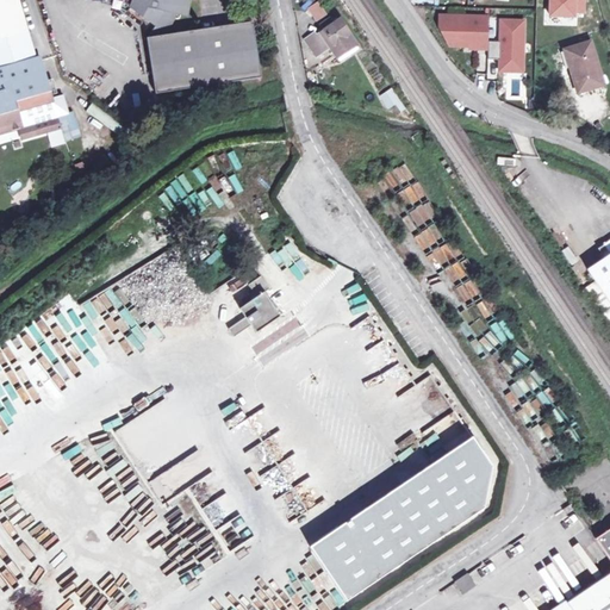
[(18,0),(0,0),(0,132),(17,128),(23,126),(19,112),(53,103),(51,98),(39,57),(36,58),(18,0)]
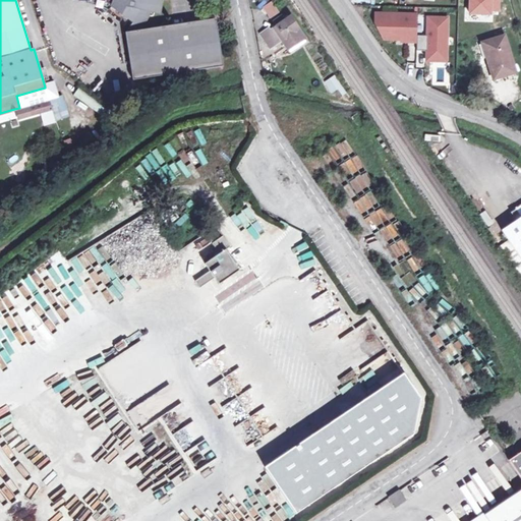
[(114,0),(115,1),(113,6),(133,21),(126,33),(136,79),(226,59),(215,12),(139,30),(151,10),(159,12),(161,4),(161,0),(114,0)]
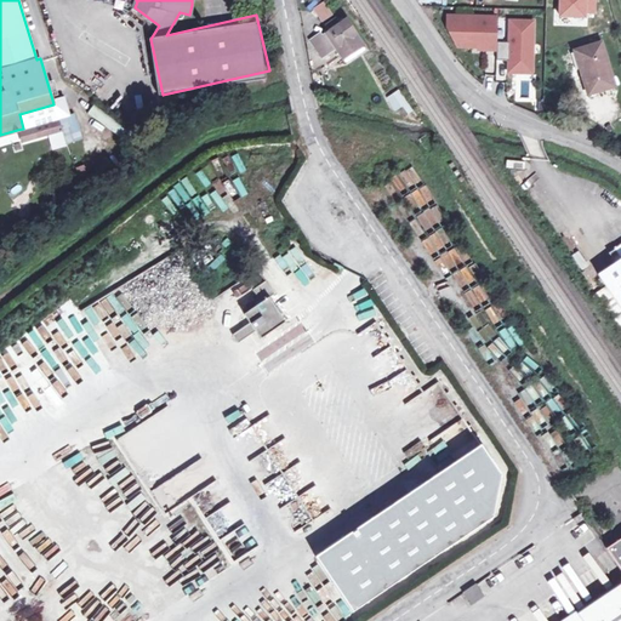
[(560,0),(560,17),(586,18),(586,13),(596,13),(596,0),(560,0)]
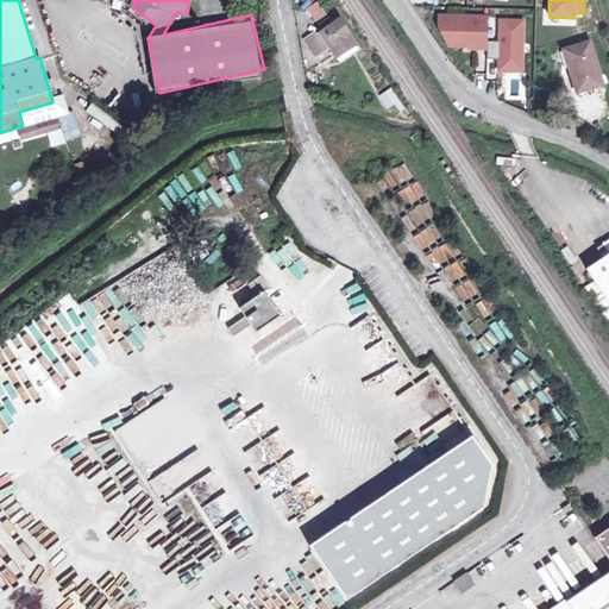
[(306,6),(312,20),(324,16),(318,1),(306,6)]
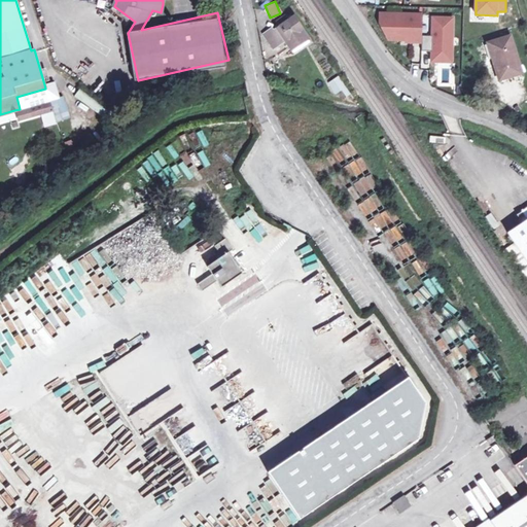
[(424,14),(382,13),(382,24),(390,24),(390,34),(408,35),(407,42),(423,42),(423,36),(424,14)]
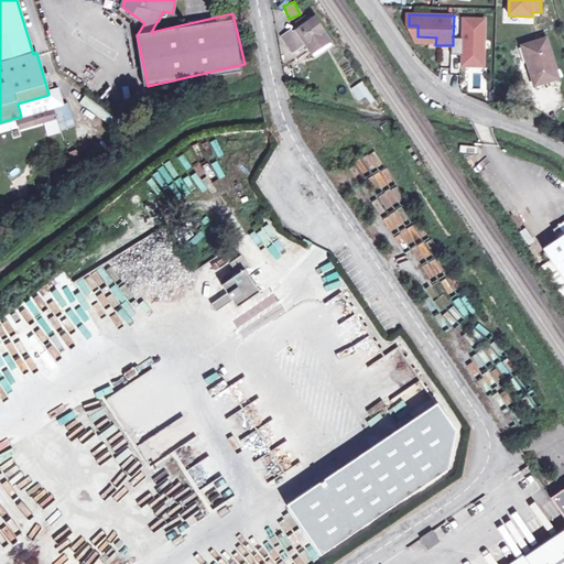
[(292,32),(284,36),(293,51),(301,46),(302,47),(306,44),(313,54),(331,42),(324,32),(315,19),(310,22),(307,18),(297,25),(300,28),(293,33),(292,32)]
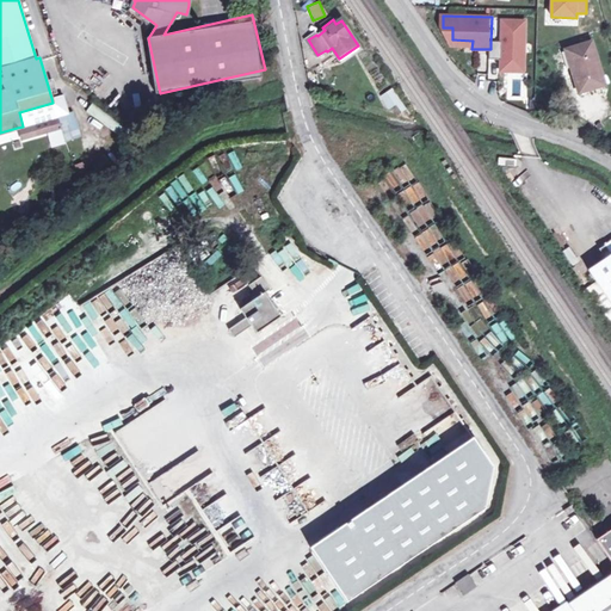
[(504,42),(491,42),(491,49),(491,60),(503,60),(510,60),(510,63),(525,63),(526,22),(504,20),(504,42)]
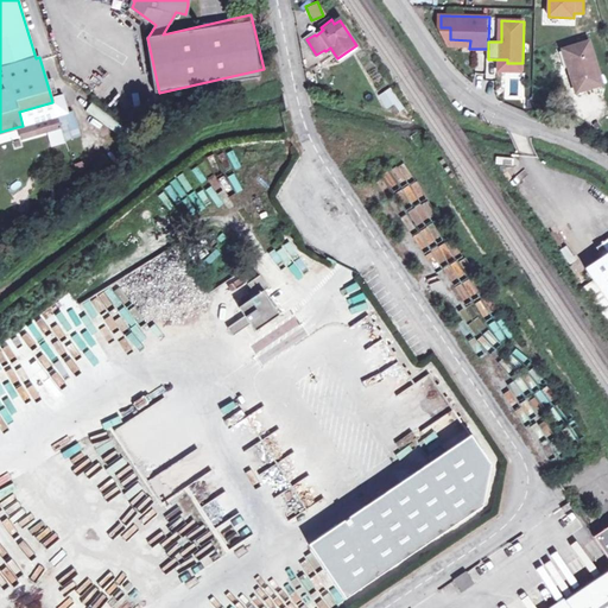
[(450,27),(441,27),(450,45),(469,49),(470,40),(450,39),(450,27)]
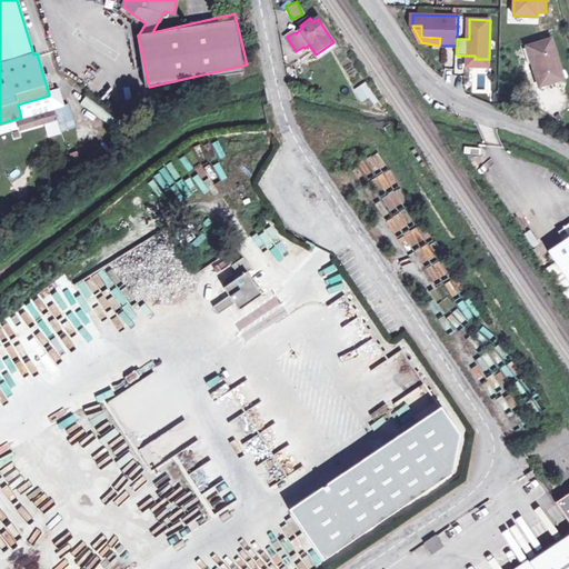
[(550,39),(531,46),(536,61),(531,62),(539,87),(562,79),(550,39)]
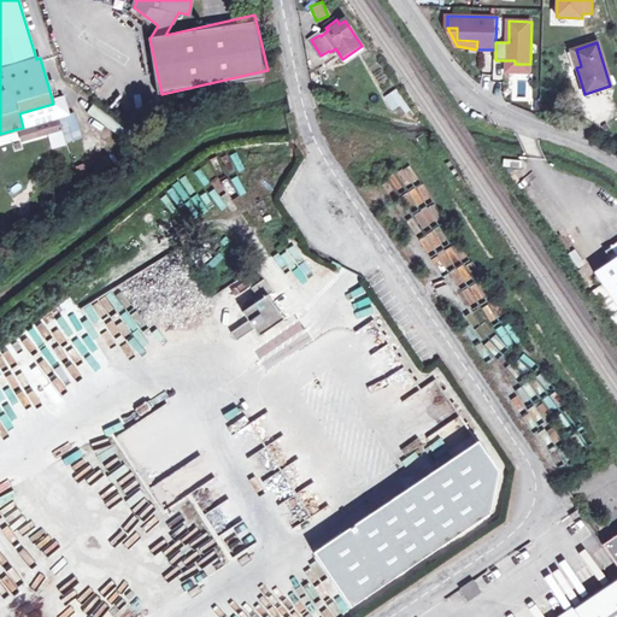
[(342,59),(345,63),(363,50),(362,46),(342,59)]
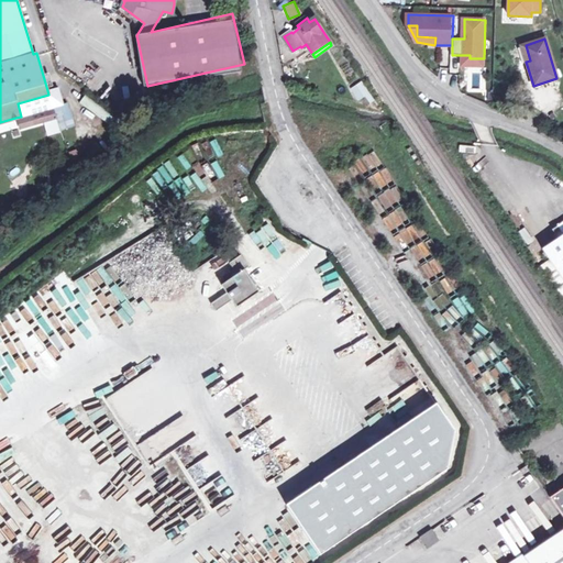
[(530,61),(526,45),(521,46),(526,62),(530,61)]
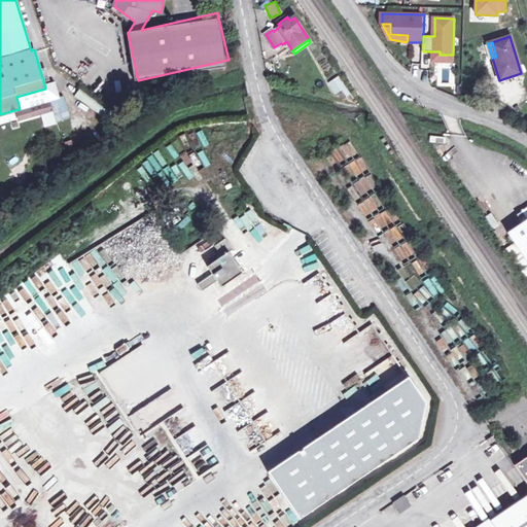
[(440,51),(433,51),(433,62),(453,63),(453,55),(440,55),(440,51)]
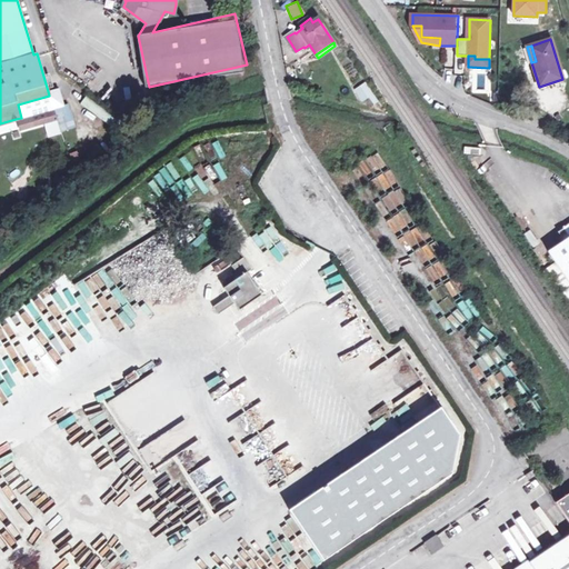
[(58,88),(48,91),(53,109),(63,106),(58,88)]
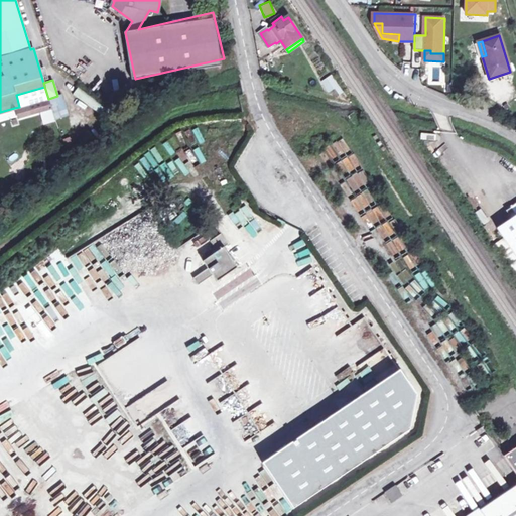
[(16,95),(19,107),(27,104),(30,114),(50,109),(48,99),(43,83),(44,87),(16,95)]
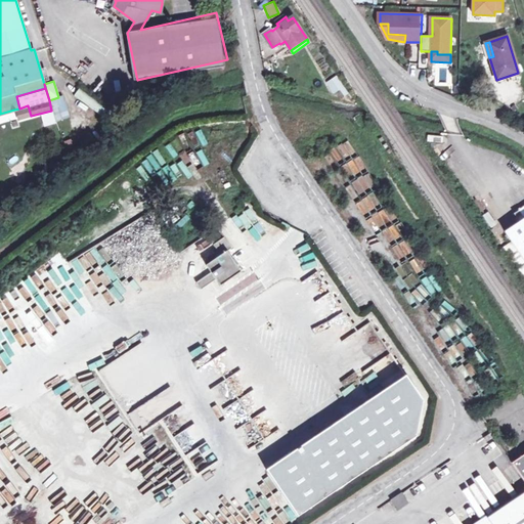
[(113,111),(79,86),(73,94),(106,119),(113,111)]
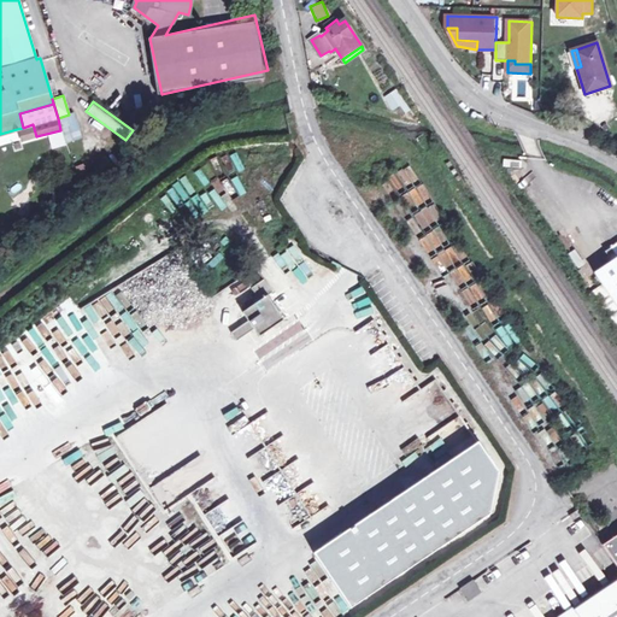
[(69,115),(58,118),(60,130),(64,142),(80,137),(71,113),(69,115)]
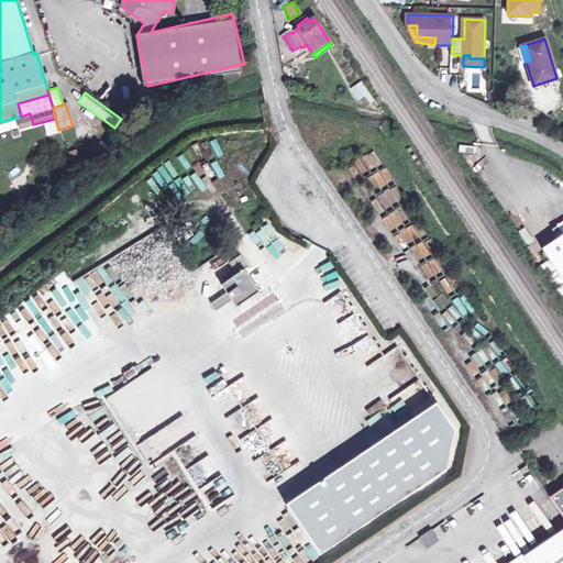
[(21,117),(15,118),(19,128),(33,124),(30,113),(21,117)]
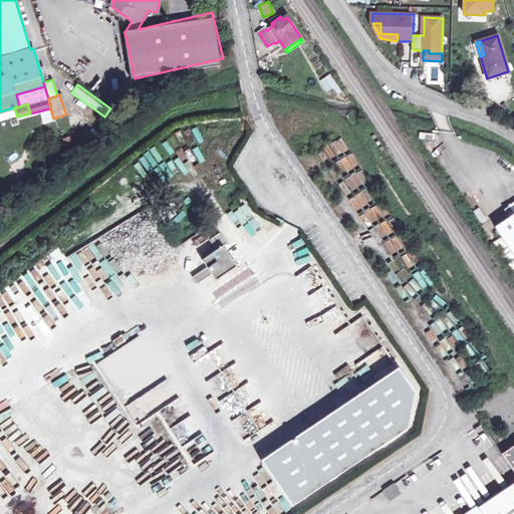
[(163,196),(156,189),(152,193),(159,200),(163,196)]
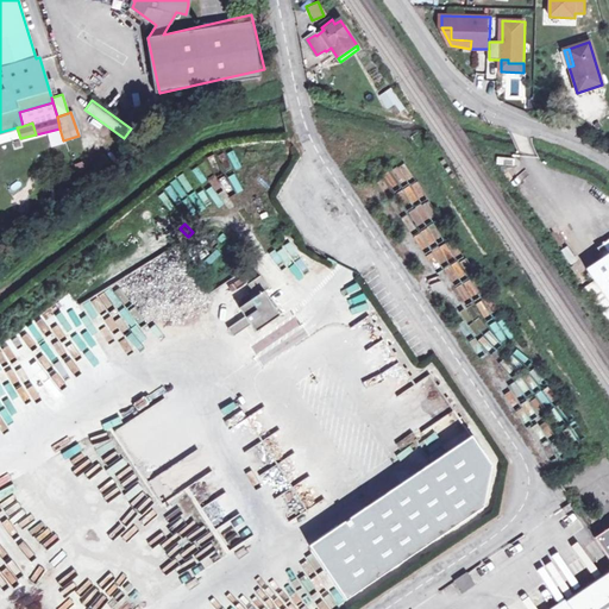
[(608,242),(603,246),(608,253),(608,256),(604,259),(588,271),(596,283),(588,290),(608,320),(608,242)]
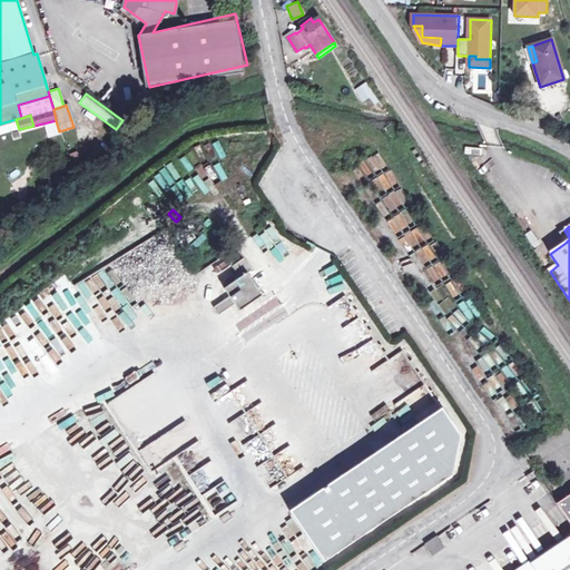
[(560,234),(566,243),(569,239),(569,237),(564,231),(560,234)]
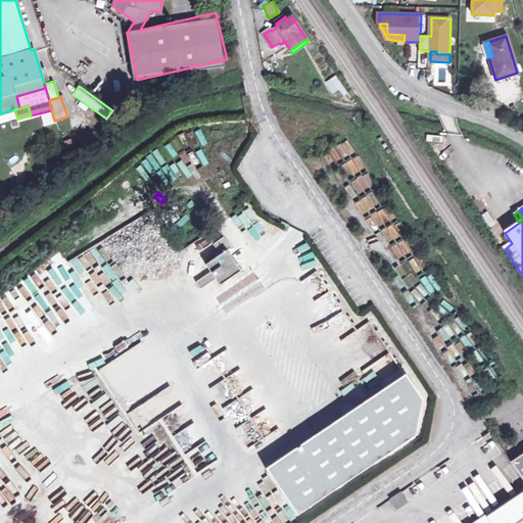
[(228,250),(206,265),(221,286),(242,272),(228,250)]
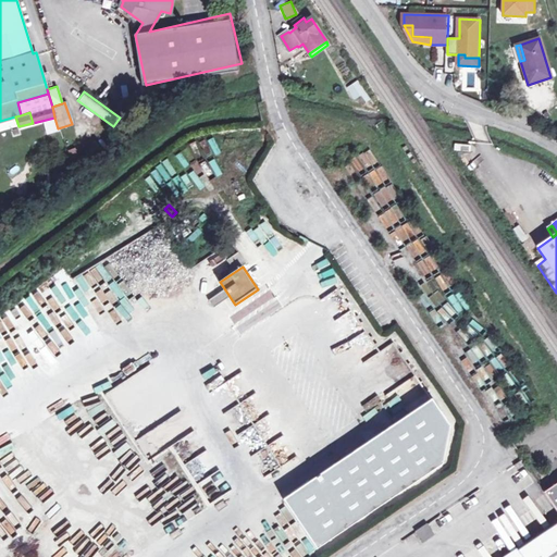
[(430,400),(282,499),(316,549),(441,465),(447,426),(430,400)]
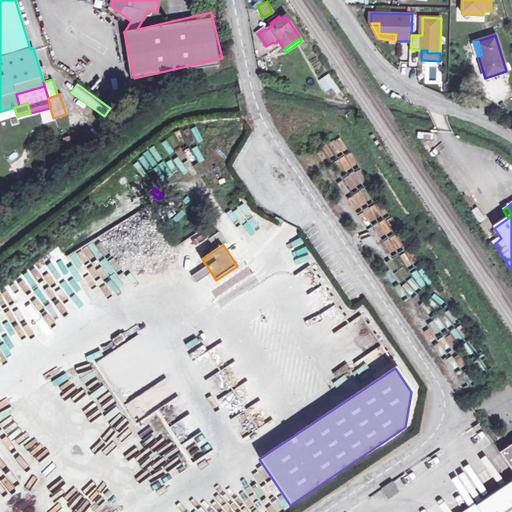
[(511,511),(511,444),(500,452),(511,469),(511,482),(477,507),(479,510),(476,511),(511,511)]
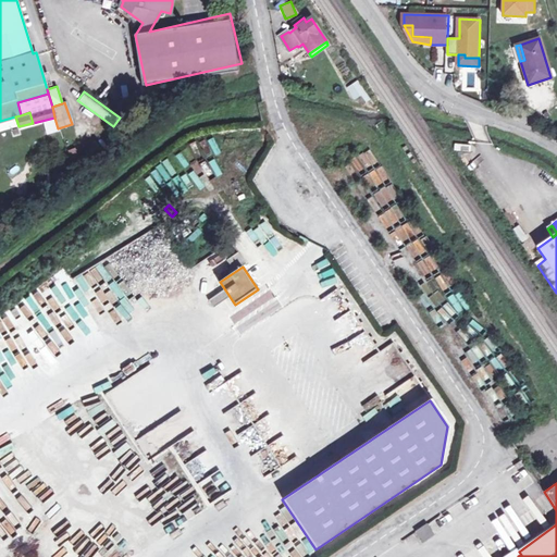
[(428,523),(416,531),(423,542),(435,534),(428,523)]
